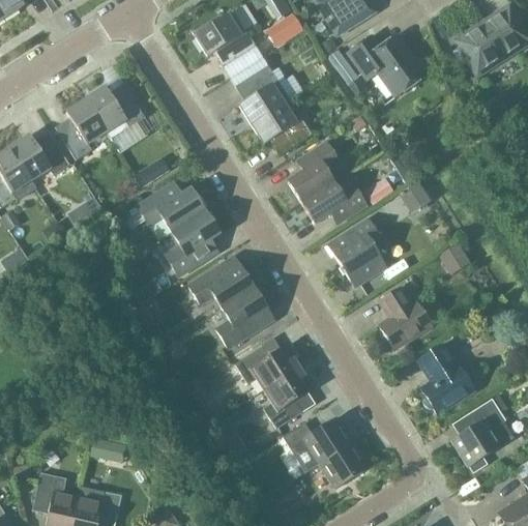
[(0,0),(0,8),(4,16),(24,3),(22,0),(0,0)]
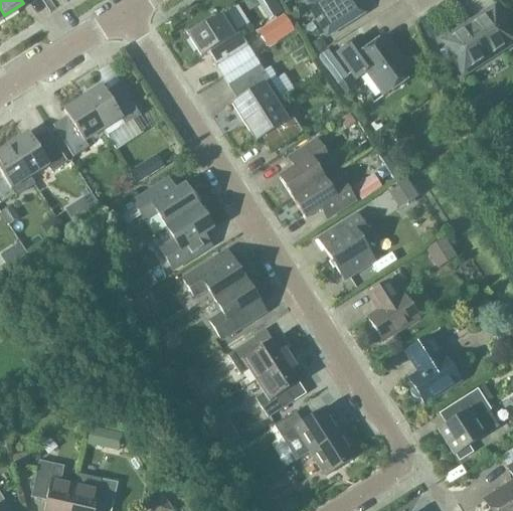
[(319,0),(310,6),(328,33),(364,10),(358,0),(319,0)]
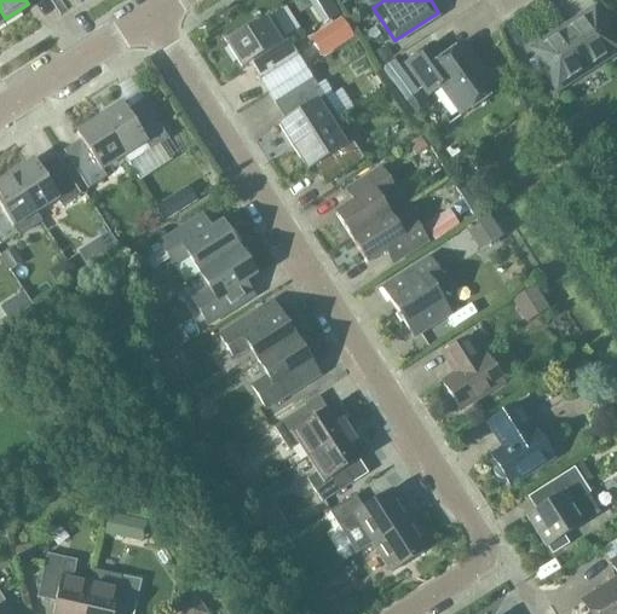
[(532,45),(558,86),(616,47),(616,39),(595,5),(532,45)]
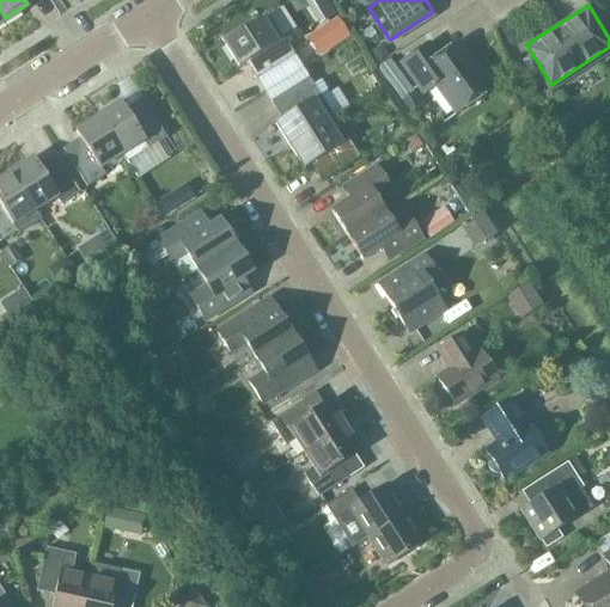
[(337,14),(309,34),(321,50),(348,32),(337,14)]
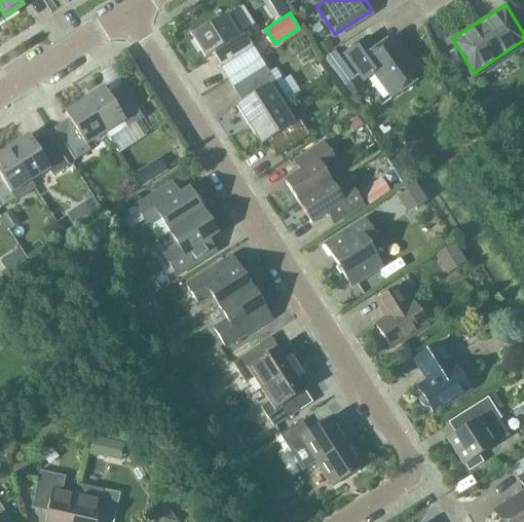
[(207,20),(191,30),(206,53),(214,48),(223,64),(254,44),(244,28),(238,32),(226,13),(210,24),(207,20)]
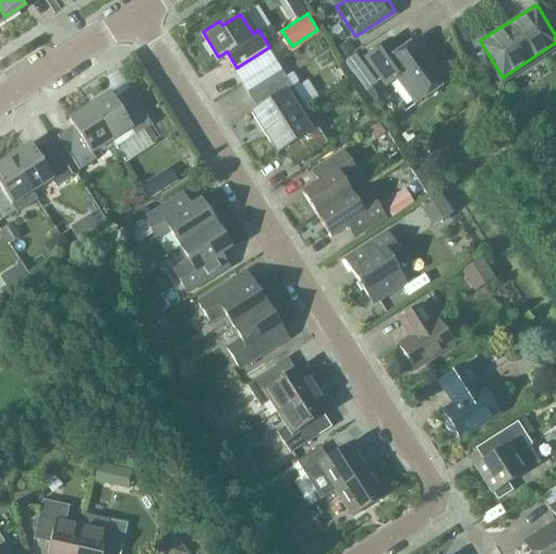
[(390,35),(366,53),(387,82),(398,74),(417,100),(448,77),(445,74),(447,72),(448,68),(442,60),(437,59),(435,60),(418,35),(400,48),(390,35)]
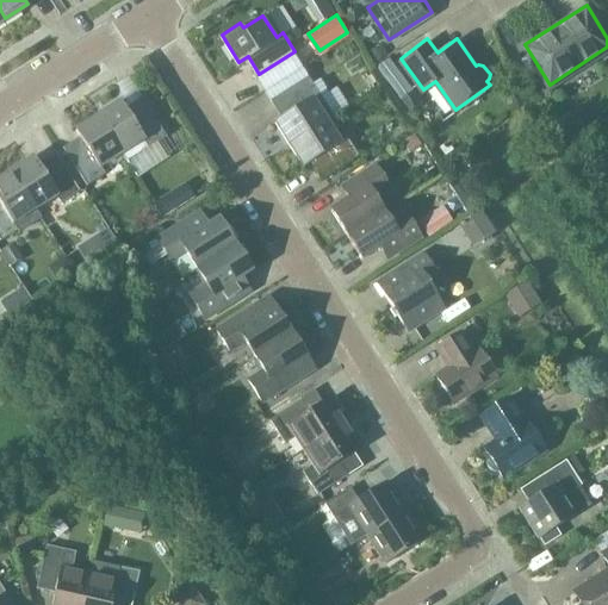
[(414,87),(390,54),(377,63),(399,97),(414,87)]
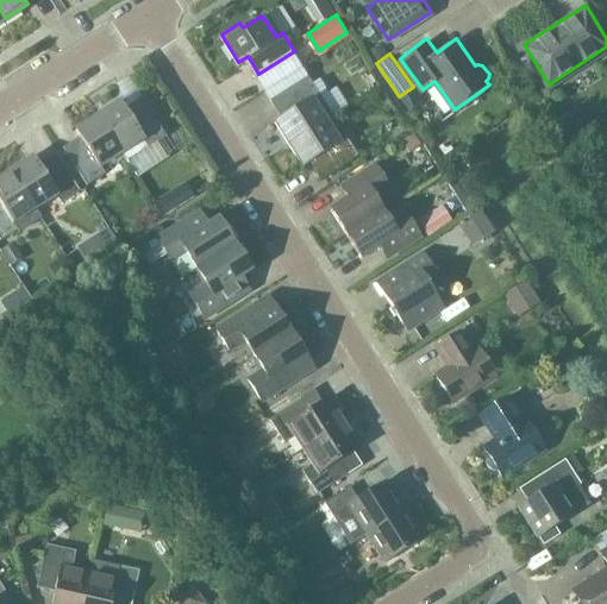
[(308,74),(273,96),(283,113),(275,119),(289,142),(327,117),(327,118),(335,113),(320,92),(308,74)]
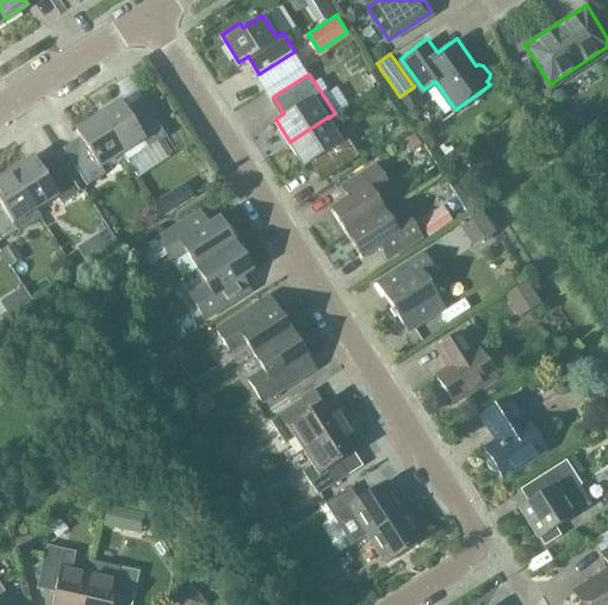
[(128,157),(167,132),(143,97),(126,107),(121,98),(99,112),(123,150),(122,151),(129,161),(130,160),(128,157)]
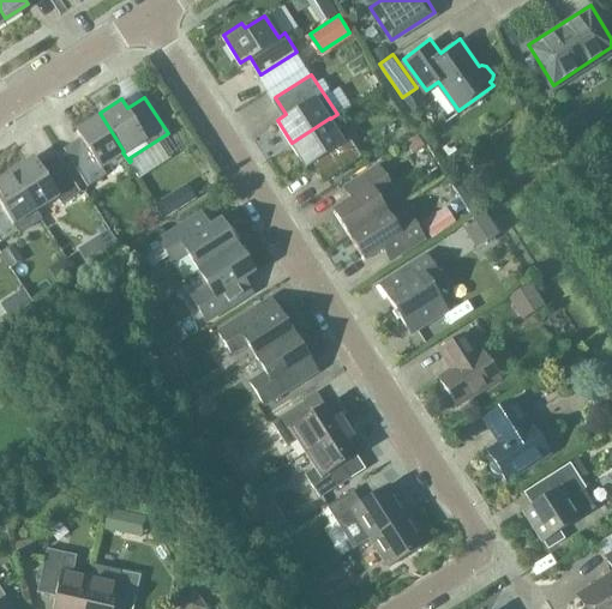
[(102,166),(123,152),(124,151),(100,113),(77,127),(83,137),(65,148),(89,184),(107,172),(102,166)]
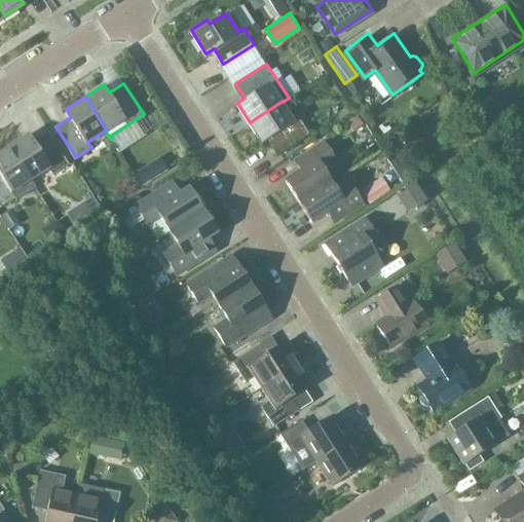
[(283,101),(250,122),(262,141),(269,137),(278,151),(309,132),(299,115),(294,119),(283,101)]
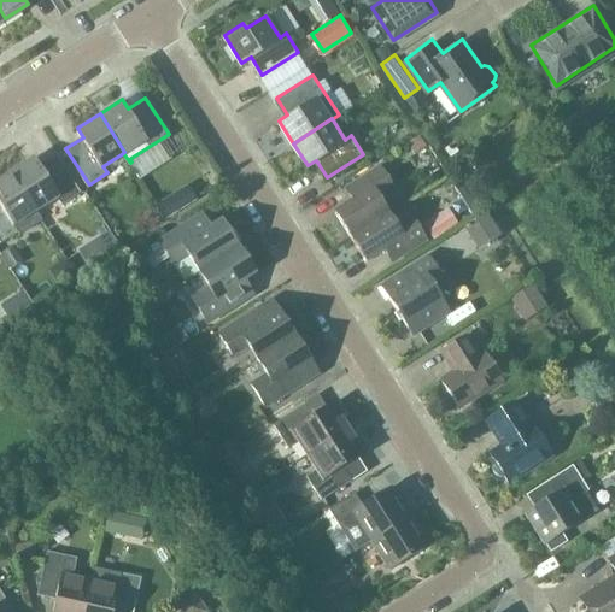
[(12,170),(36,209),(58,194),(63,201),(81,189),(58,153),(40,164),(35,156),(12,170)]
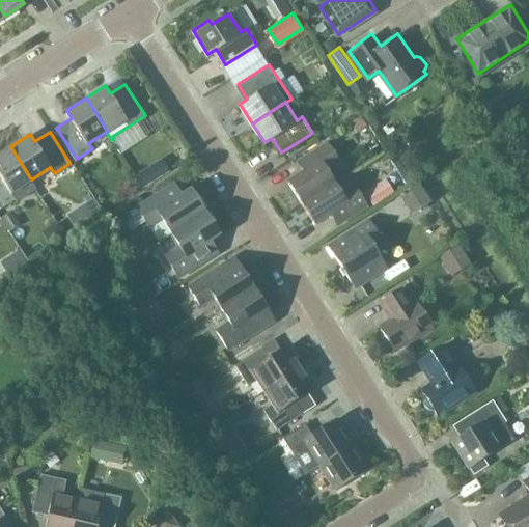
[(302,201),(334,181),(327,169),(340,161),(327,141),(305,155),(312,165),(288,181),(302,201)]
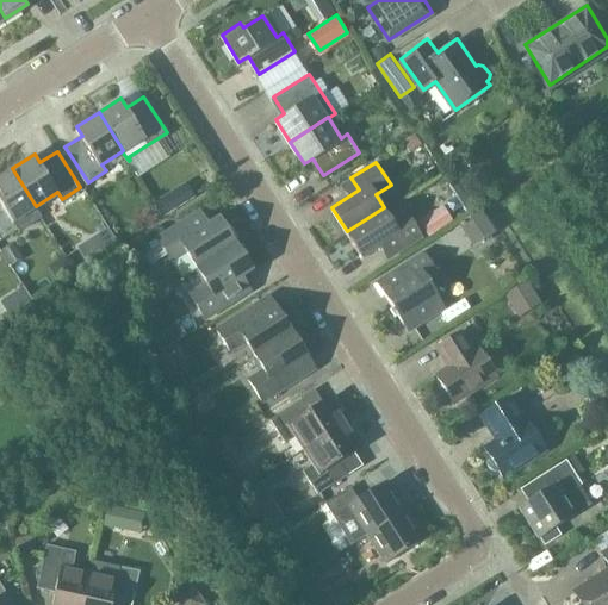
[(14,219),(36,206),(12,168),(0,174),(0,236),(1,237),(19,226),(14,219)]
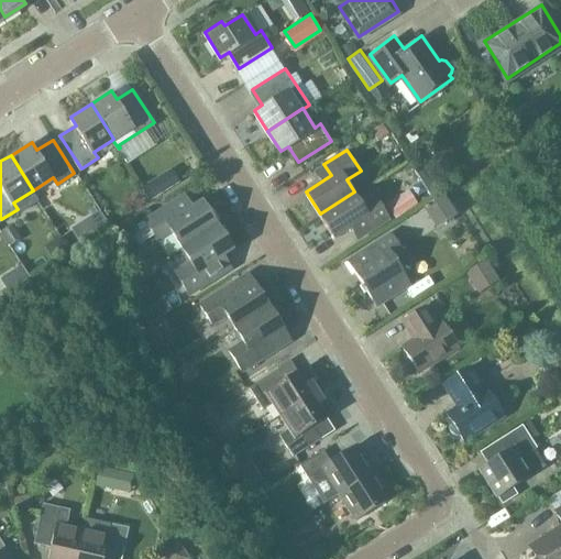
[(145,184),(151,194),(183,178),(177,168),(145,184)]
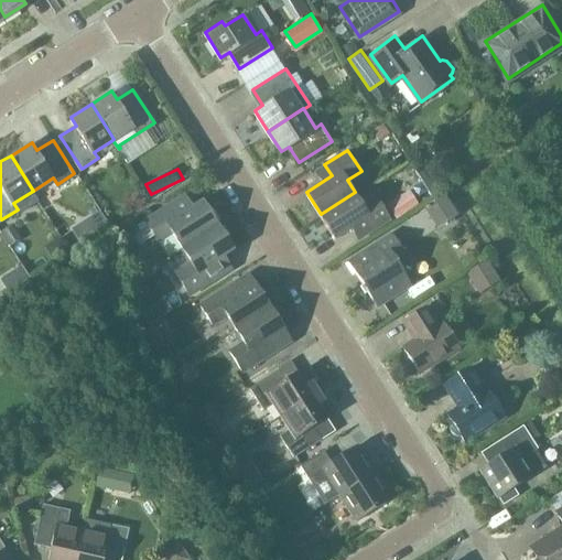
[(411,187),(387,198),(395,214),(418,203),(411,187)]
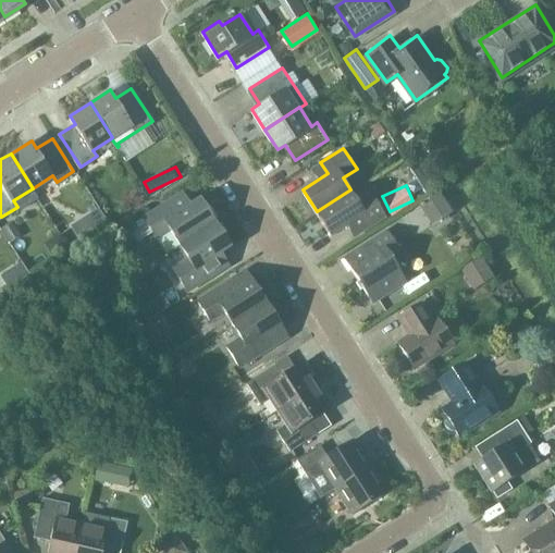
[(350,189),(317,211),(331,233),(355,218),(362,229),(385,213),(372,193),(358,201),(350,189)]
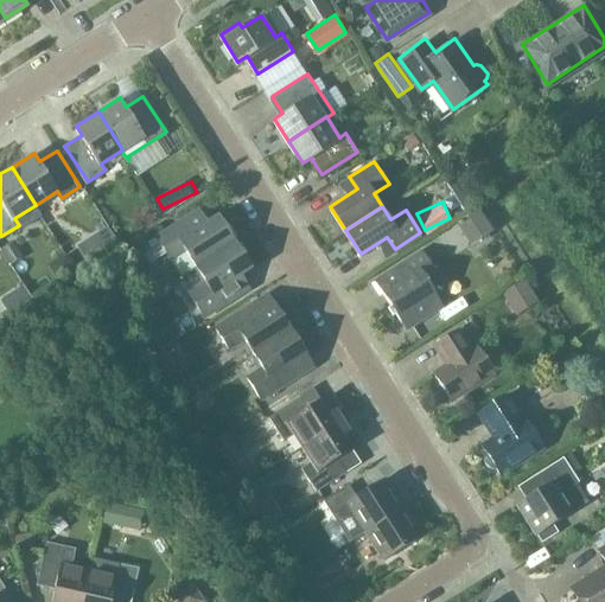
[(476,243),(496,228),(479,206),(459,222),(476,243)]
